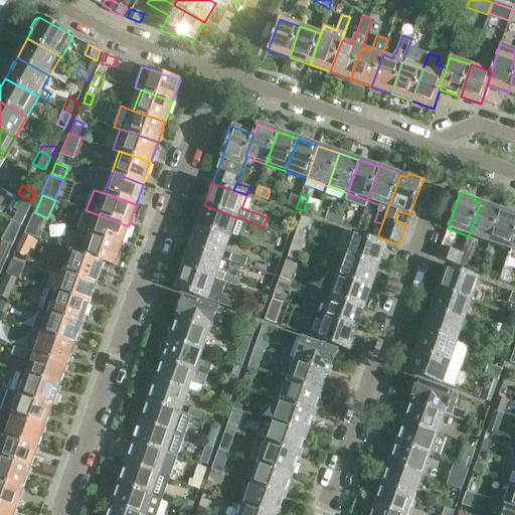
[(288,205),(296,208),(300,198),(291,195),(288,205)]
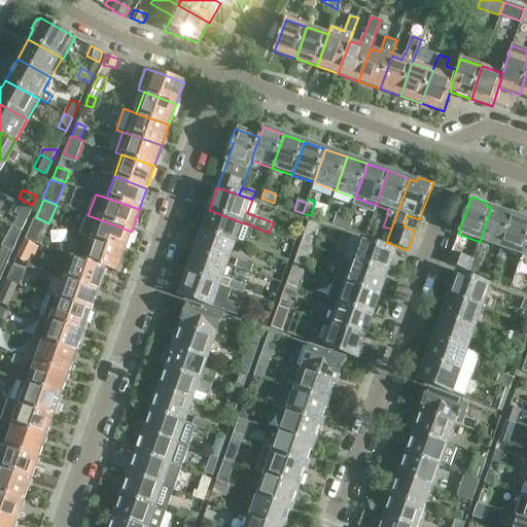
[(19,216),(27,221),(33,209),(21,203),(14,213),(19,216)]
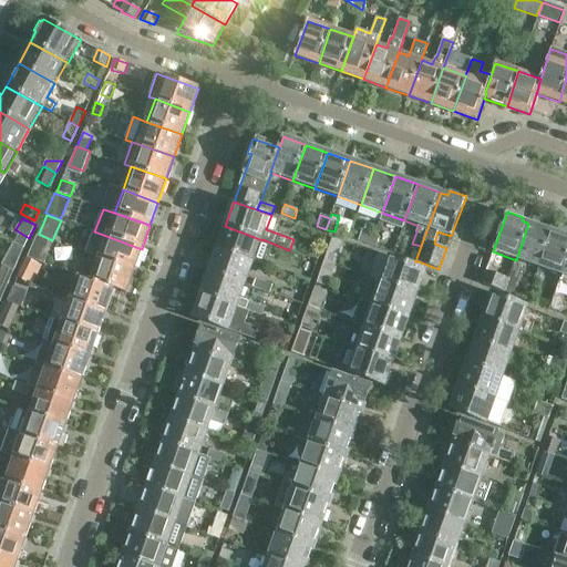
[(528,224),(516,260),(539,268),(552,232),(528,224)]
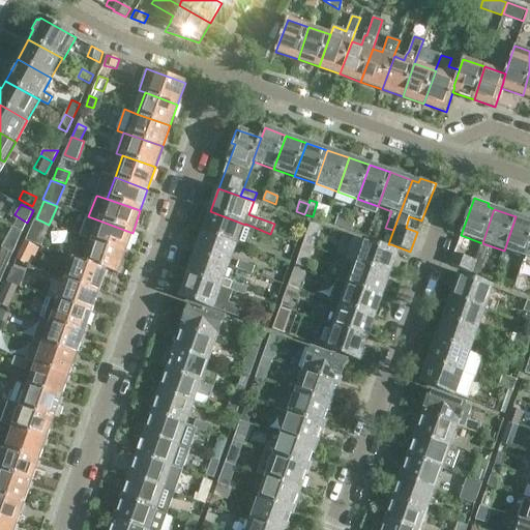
[(202,234),(237,247),(245,225),(210,211),(202,234)]
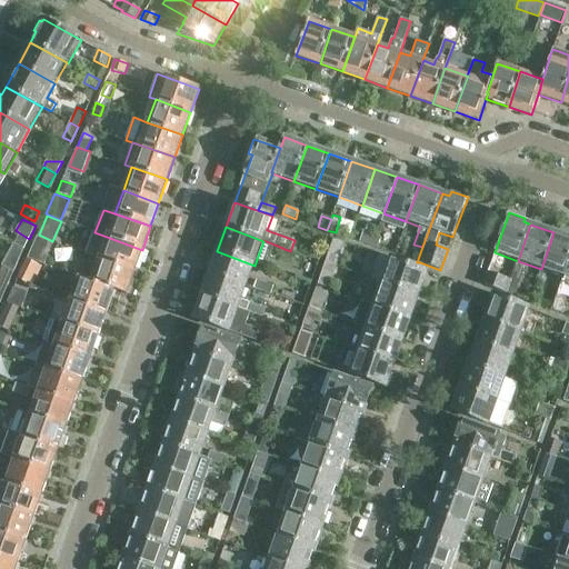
[(360,241),(372,246),(376,236),(363,231),(360,241)]
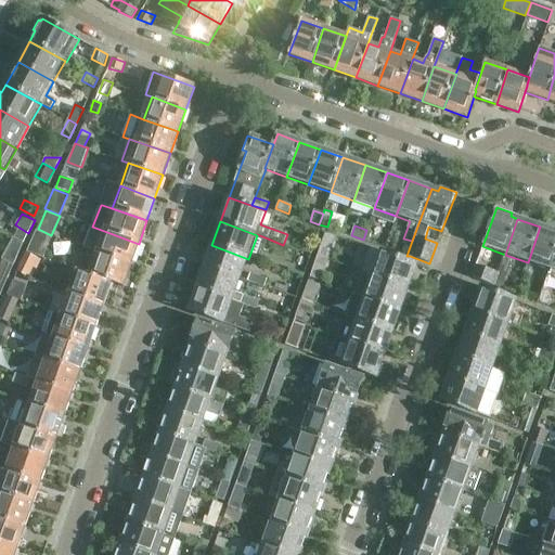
[(554,231),(540,227),(528,262),(540,267),(536,276),(538,281),(545,283),(547,276),(550,270),(554,254),(554,231)]
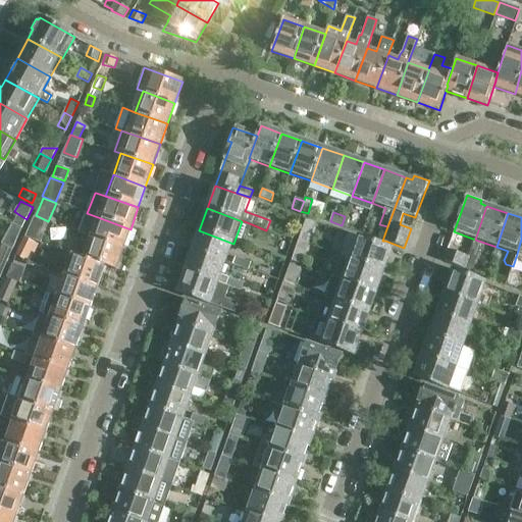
[(33,216),(25,237),(42,243),(49,222),(33,216)]
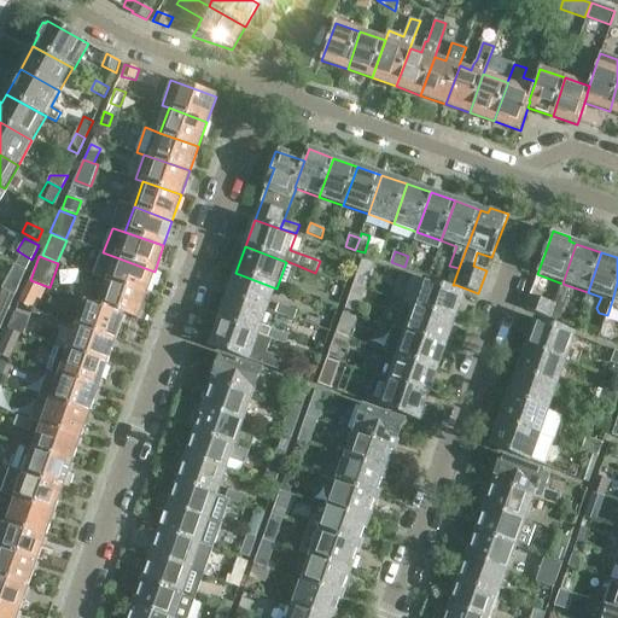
[(116,257),(108,281),(146,295),(155,272),(116,257)]
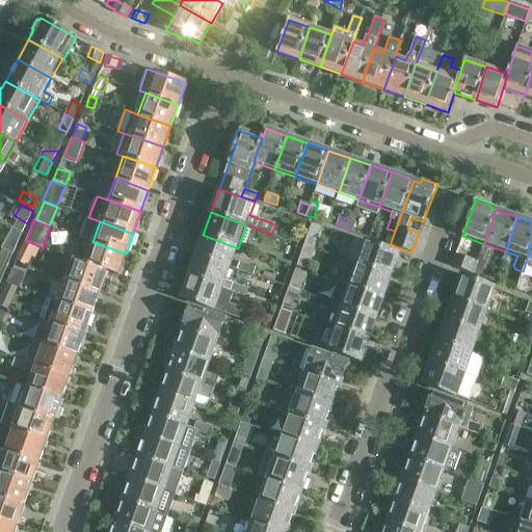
[(321,227),(311,222),(304,244),(315,247),(321,227)]
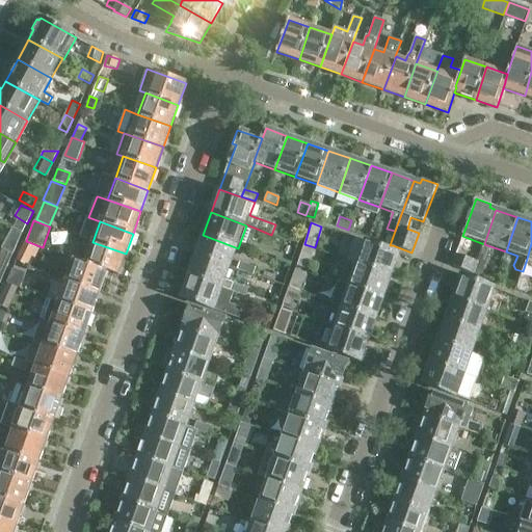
[(17,241),(5,235),(0,245),(0,246),(11,253),(17,241)]
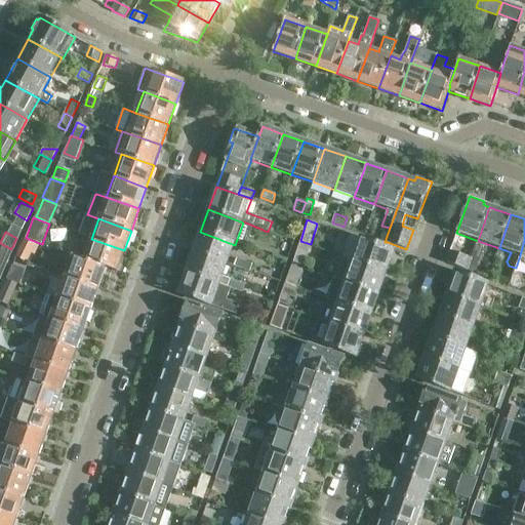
[(200,232),(194,252),(229,265),(235,245),(200,232)]
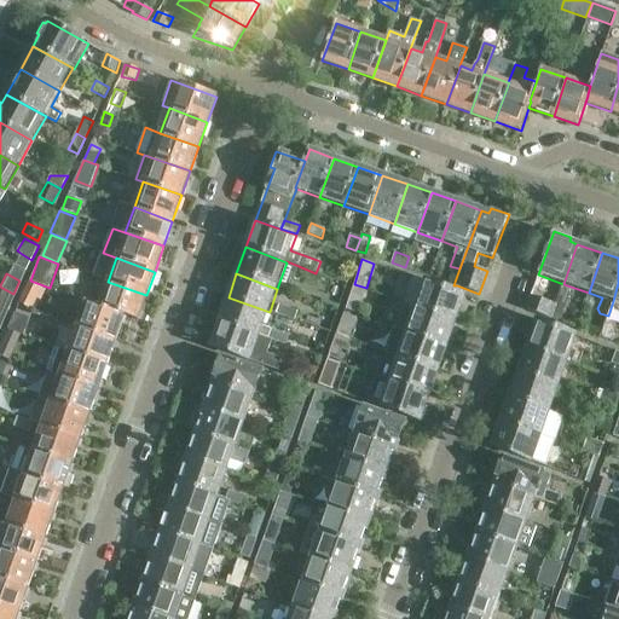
[(401,304),(414,307),(455,323),(463,296),(423,282),(411,277),(401,304)]
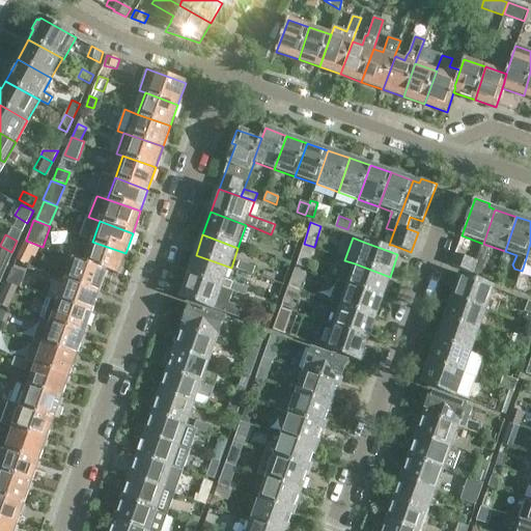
[(16,259),(27,264),(31,255),(35,257),(39,249),(24,242),(16,259)]
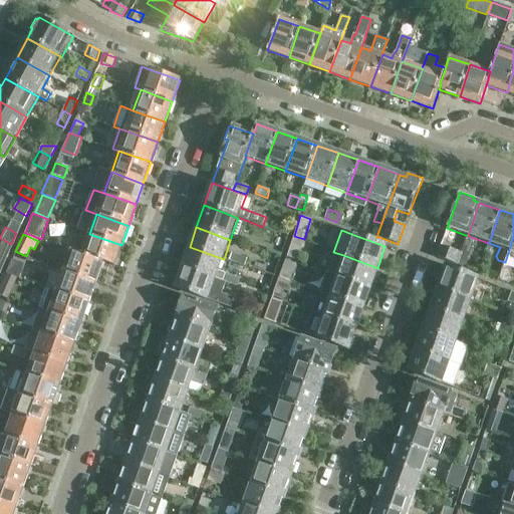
[(71,250),(82,254),(102,261),(114,265),(121,245),(89,234),(85,244),(74,240),(71,250)]
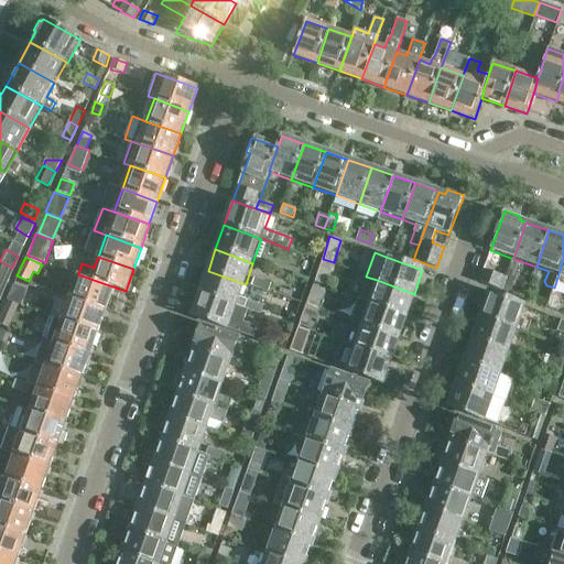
[(334,263),(323,259),(315,282),(326,285),(334,263)]
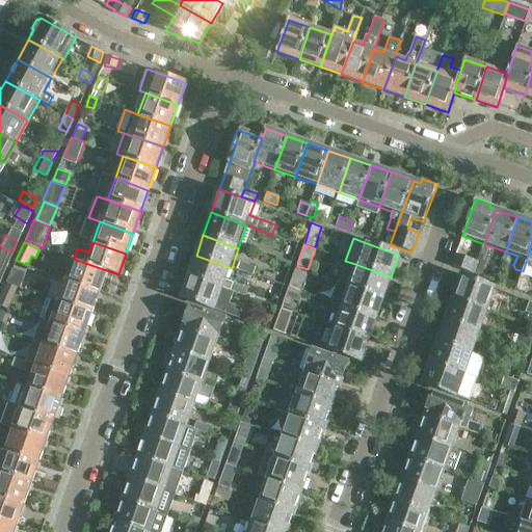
[(483,249),(478,262),(474,274),(482,277),(490,253),(483,249)]
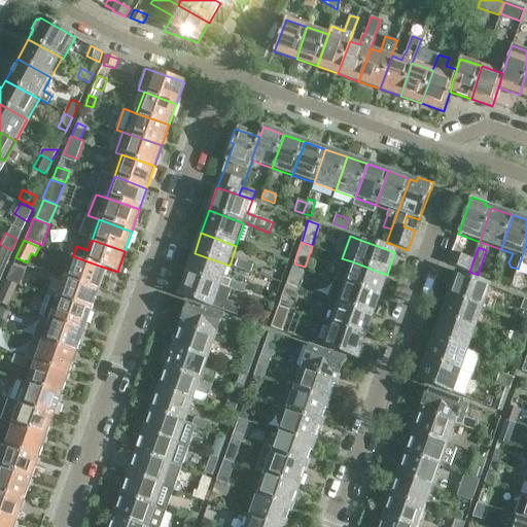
[(0,272),(2,274),(11,252),(1,248),(0,249),(0,272)]
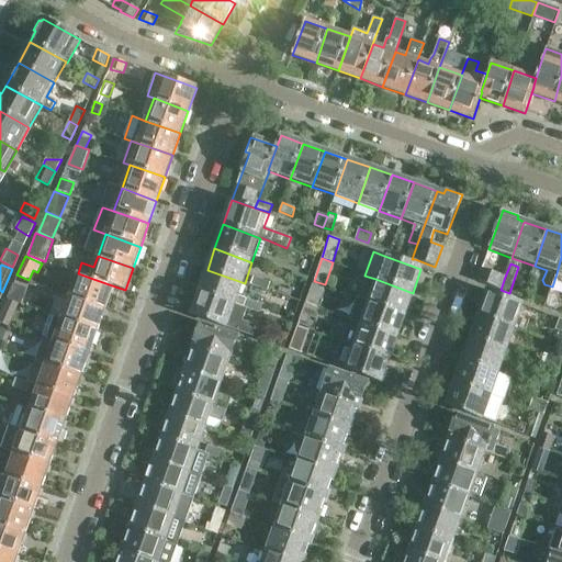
[(482,268),(476,281),(501,290),(505,277),(482,268)]
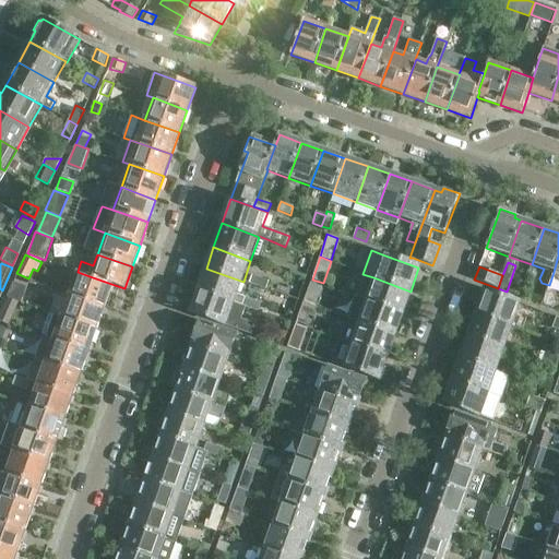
[(206,269),(199,290),(236,304),(236,302),(258,310),(261,302),(238,294),(244,282),(206,269)]
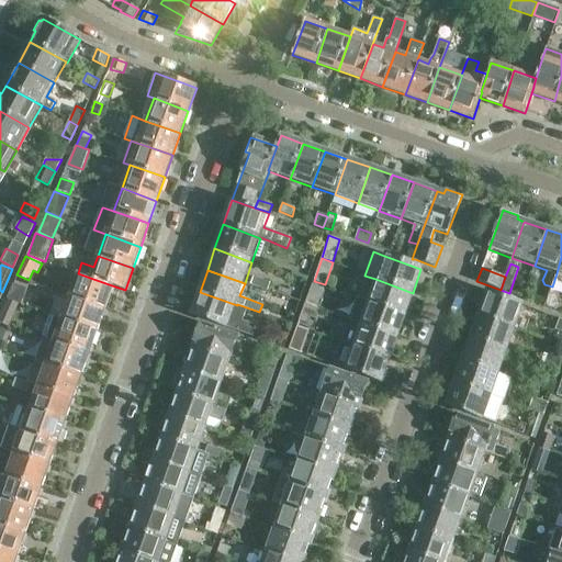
[(291,277),(306,282),(307,277),(292,271),(291,277)]
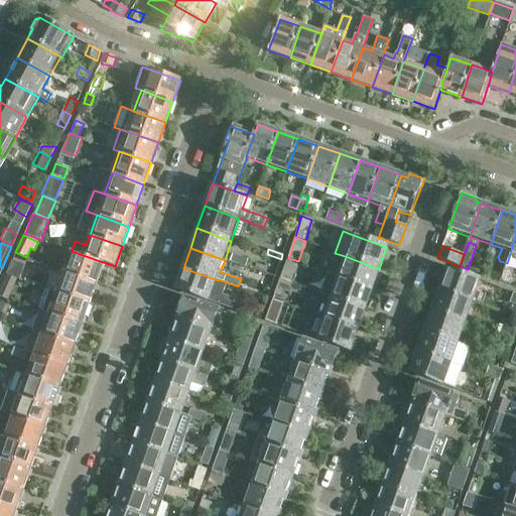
[(71,251),(63,272),(96,283),(103,262),(83,255),(71,251)]
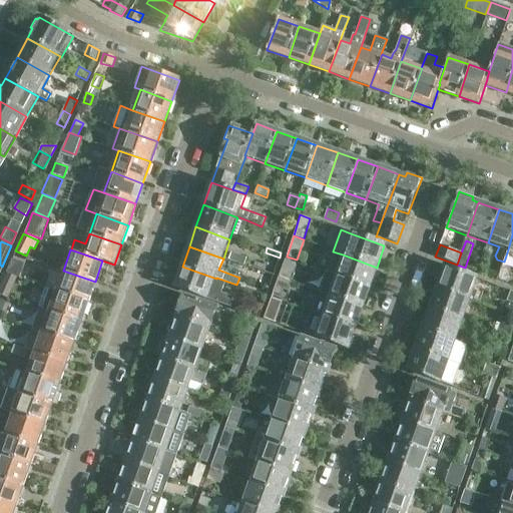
[(230,252),(227,261),(243,266),(245,258),(230,252)]
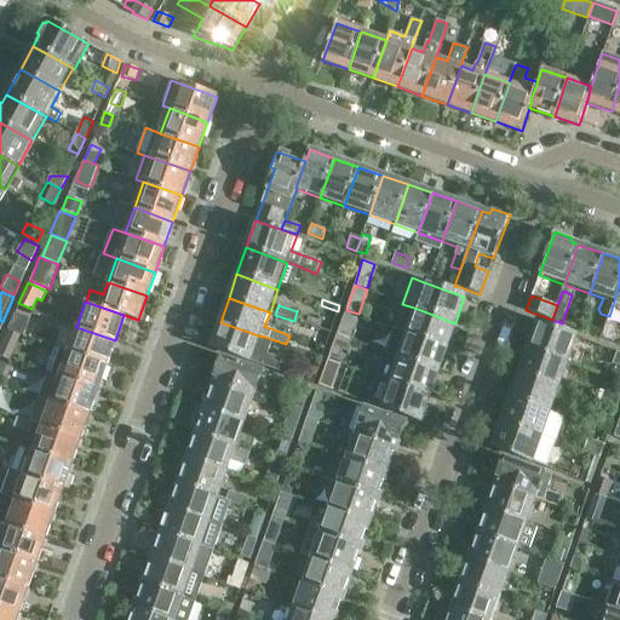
[(414,308),(406,333),(447,348),(455,323),(414,308)]
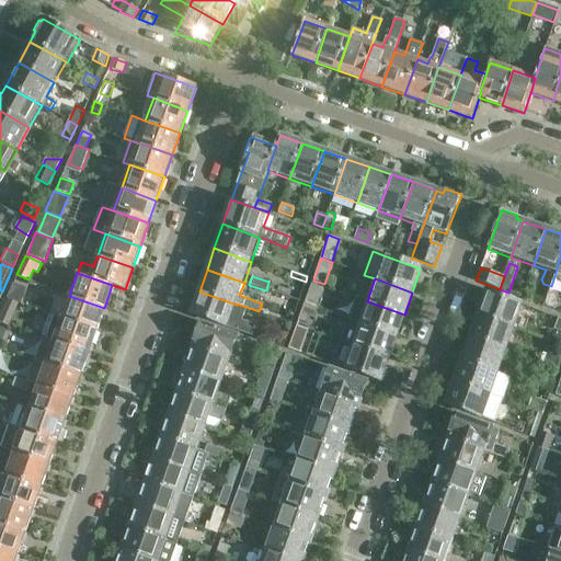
[(13,284),(7,298),(22,305),(27,289),(13,284)]
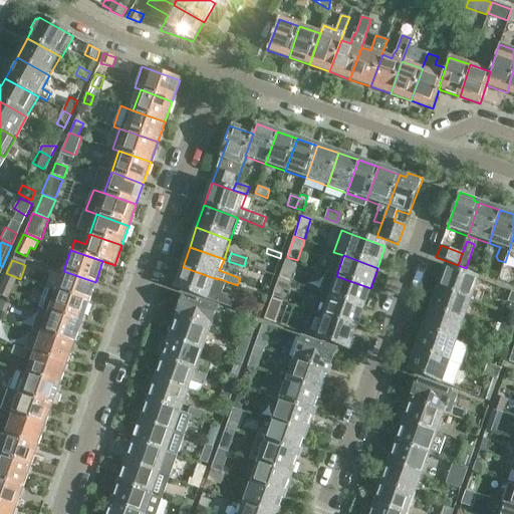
[(285,262),(279,280),(289,283),(295,265),(285,262)]
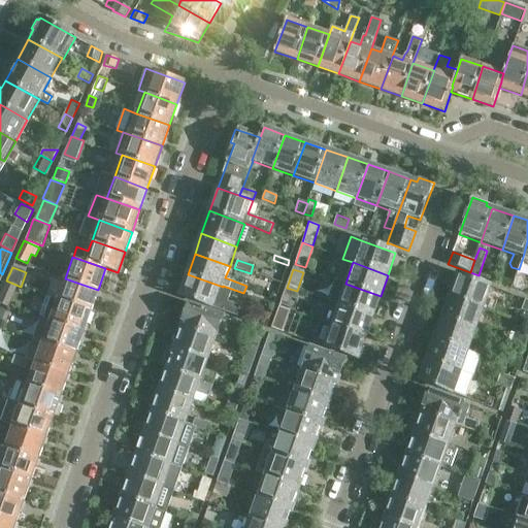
[(188,274),(179,296),(195,301),(194,303),(215,310),(215,307),(234,315),(237,306),(225,302),(230,289),(223,287),(188,274)]
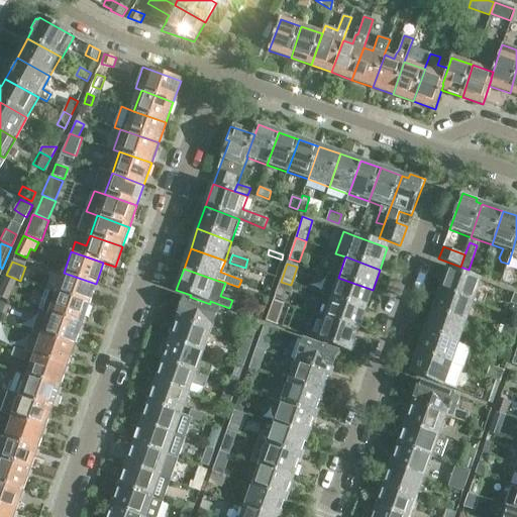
[(448,269),(440,291),(475,303),(481,286),(480,286),(481,281),(448,269)]
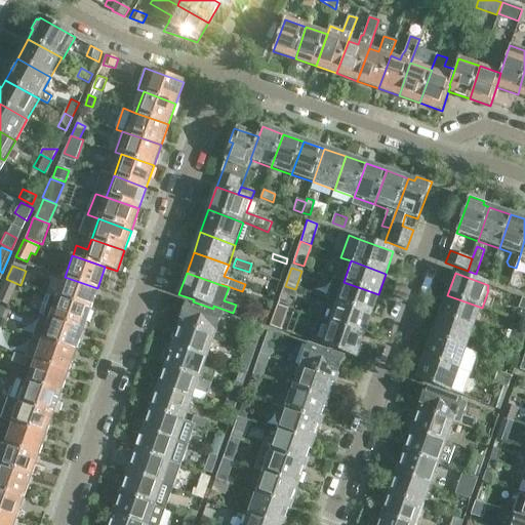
[(513,274),(509,286),(519,289),(523,277),(513,274)]
